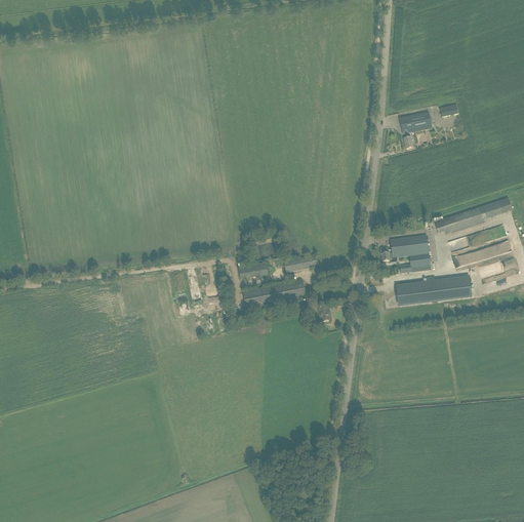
[(437,106),(439,116),(455,112),(453,102),(437,106)]
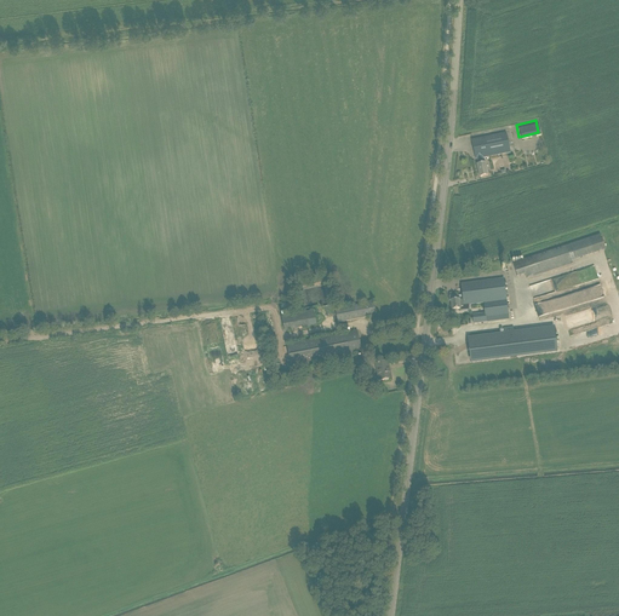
[(476,161),(479,173),(487,172),(485,160),(482,160),(481,155),(509,149),(505,130),(470,137),(475,156),(476,156),(477,161),(476,161)]
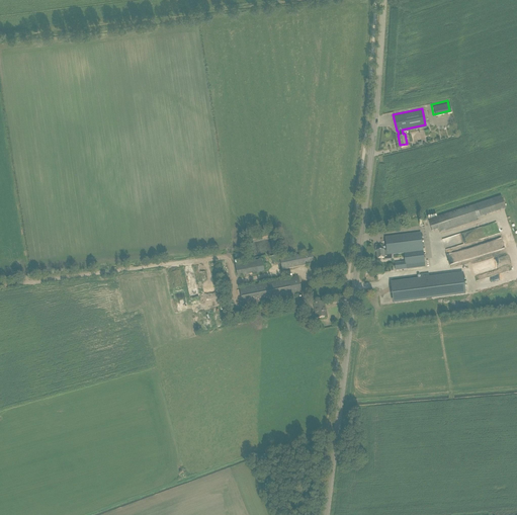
[(438,227),(434,216),(427,218),(431,229),(438,227)]
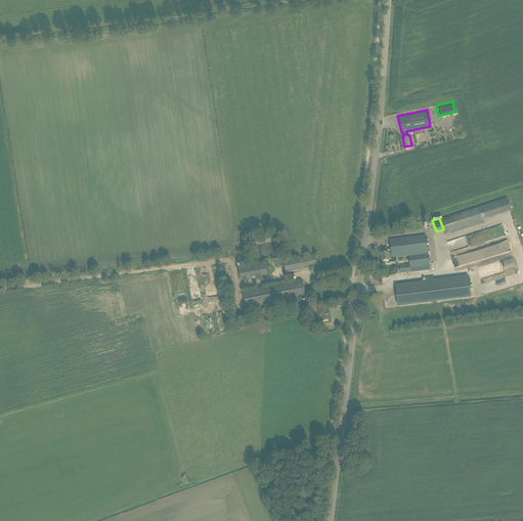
[(390,249),(389,249),(389,251),(387,251),(386,247),(378,248),(379,252),(380,252),(381,259),(386,259),(388,258),(388,256),(391,256),(407,254),(408,263),(402,263),(402,271),(429,267),(425,232),(388,237),(390,249)]
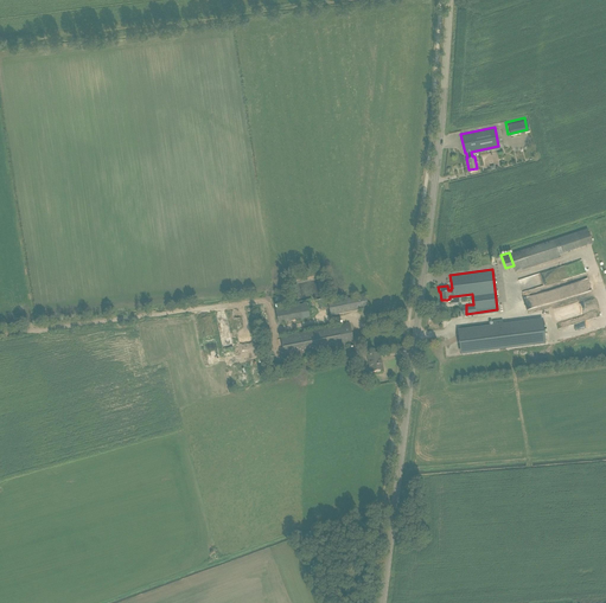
[(529,284),(525,274),(516,277),(521,288),(529,284)]
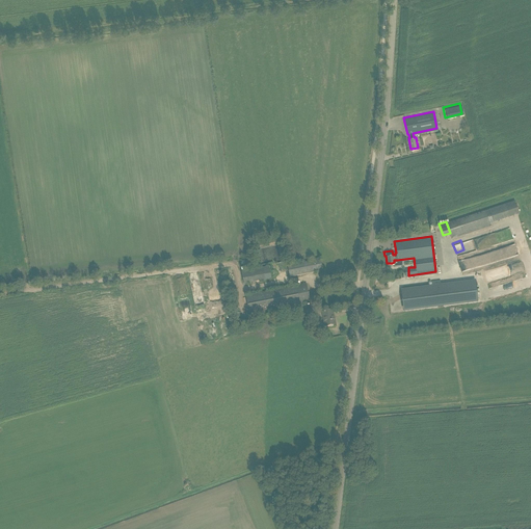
[(458,258),(460,267),(504,256),(501,246),(458,258)]
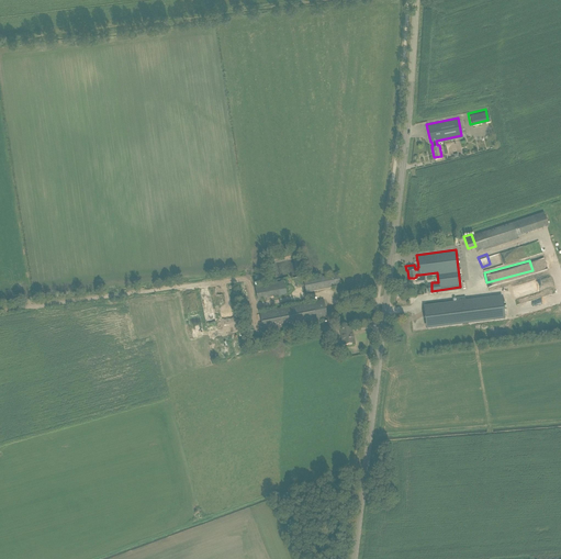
[(254,284),(256,298),(279,293),(283,292),(280,280),(277,281),(277,280),(254,284)]
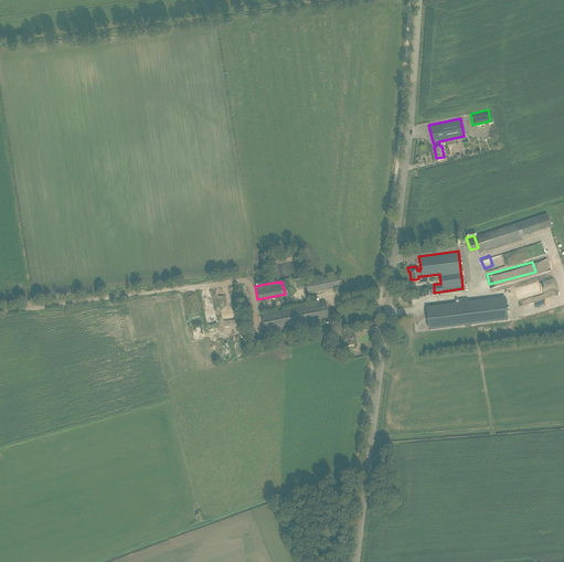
[(261,311),(265,332),(328,320),(325,299),(261,311)]
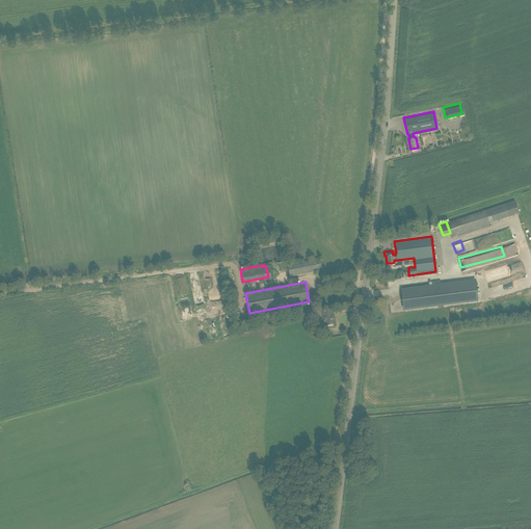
[(333,323),(335,322),(334,318),(332,318),(330,308),(321,310),(322,315),(323,320),(324,320),(325,324),(328,323),(328,324),(333,323)]
